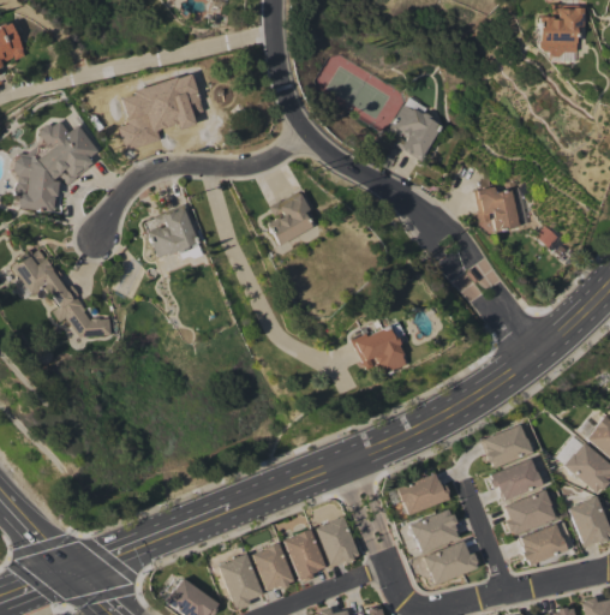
[(551,4),(563,4),(563,5),(585,5),(585,25),(578,25),(578,42),(578,52),(564,52),(560,57),(550,57),(550,51),(545,51),(540,47),(540,39),(540,17),(551,16),(551,4)]
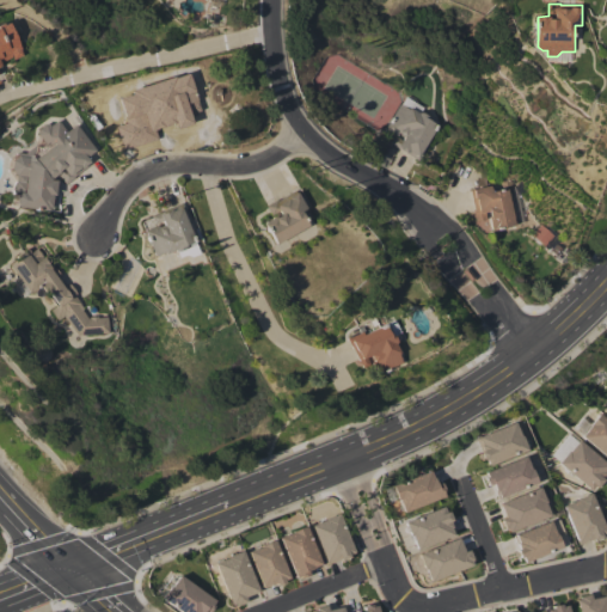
[(0,25),(6,23),(6,24),(12,22),(24,49),(23,49),(25,55),(16,59),(16,56),(1,62),(4,66),(0,67),(0,25)]
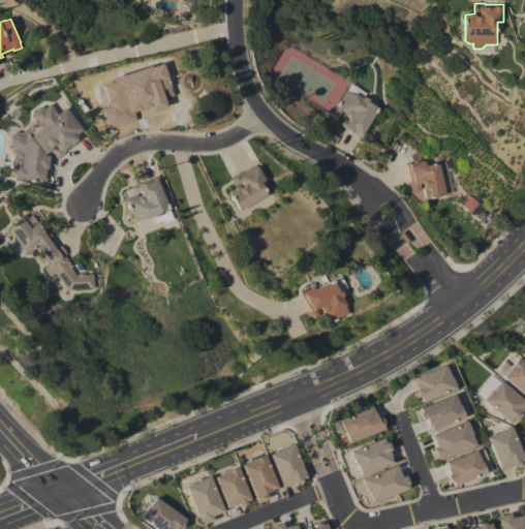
[(130,97),(133,96),(126,73),(131,72),(133,75),(136,74),(135,73),(136,71),(143,69),(144,70),(144,71),(152,68),(153,70),(161,68),(168,89),(158,93),(157,91),(153,92),(152,91),(151,91),(153,97),(159,95),(161,101),(134,111),(130,97)]
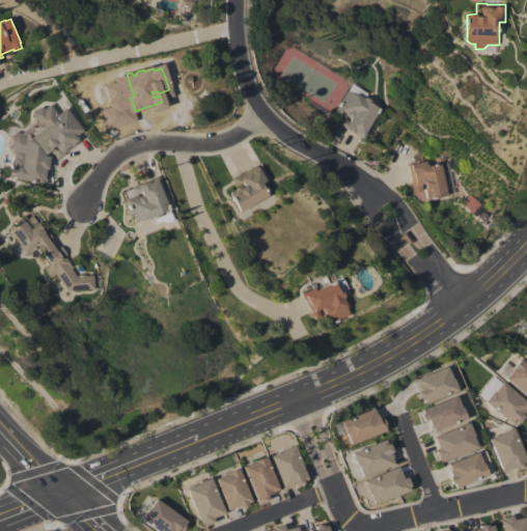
[(350,90),(351,90),(355,84),(370,93),(367,98),(368,96),(373,100),(375,102),(375,101),(383,106),(383,107),(382,108),(383,109),(371,126),(373,127),(365,139),(341,124),(345,118),(352,121),(353,118),(349,116),(348,117),(337,111),(339,109),(338,108),(350,90)]
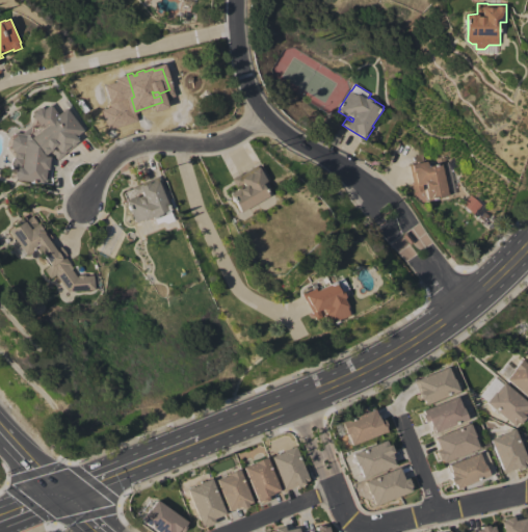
[(45,183),(19,180),(17,176),(18,169),(21,166),(24,167),(26,153),(17,152),(14,147),(15,139),(20,135),(34,137),(50,125),(49,124),(45,127),(35,115),(35,112),(42,107),(46,108),(47,109),(53,104),(60,114),(69,108),(85,130),(78,136),(80,140),(81,142),(67,153),(68,154),(59,160),(53,151),(47,155),(47,156),(51,157),(50,169),(47,168),(47,169),(48,169),(47,180),(45,180),(45,183)]
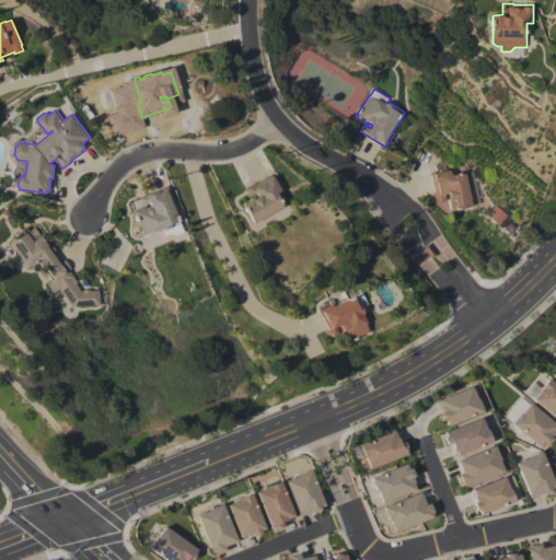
[(468,172),(475,206),(462,208),(462,209),(452,210),(450,198),(451,197),(450,193),(447,194),(449,200),(438,202),(437,193),(438,193),(433,173),(452,170),(453,175),(468,172)]
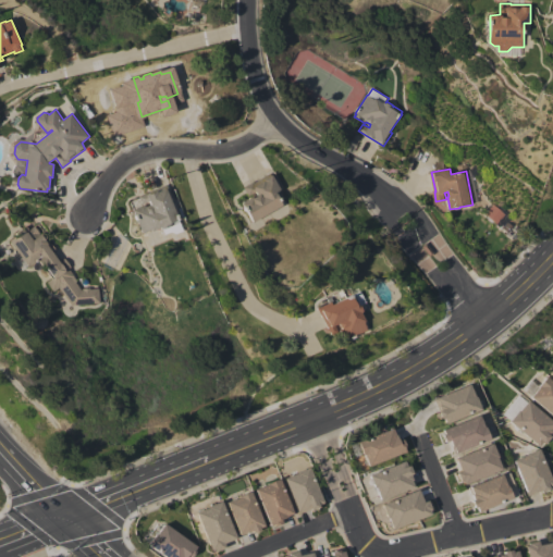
[(284,205),(255,222),(243,202),(252,197),(245,187),(256,181),(258,185),(266,181),(265,180),(273,175),(281,189),(277,192),(280,198),(281,197),(282,200),(281,200),(284,205)]
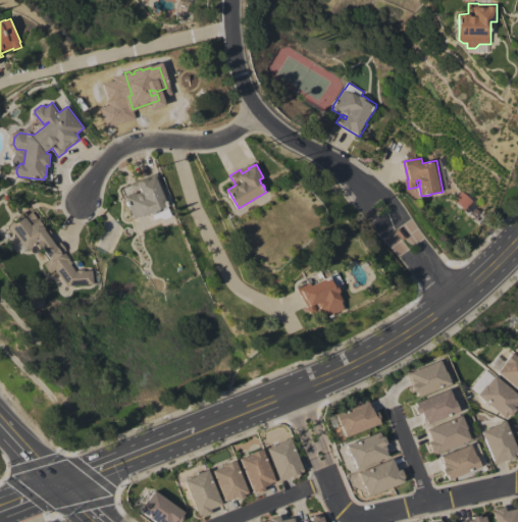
[(136,218),(126,196),(138,192),(139,194),(143,192),(141,188),(135,191),(132,184),(158,172),(164,187),(161,188),(169,205),(168,206),(169,207),(169,208),(160,212),(154,214),(152,213),(144,216),(143,214),(136,218)]
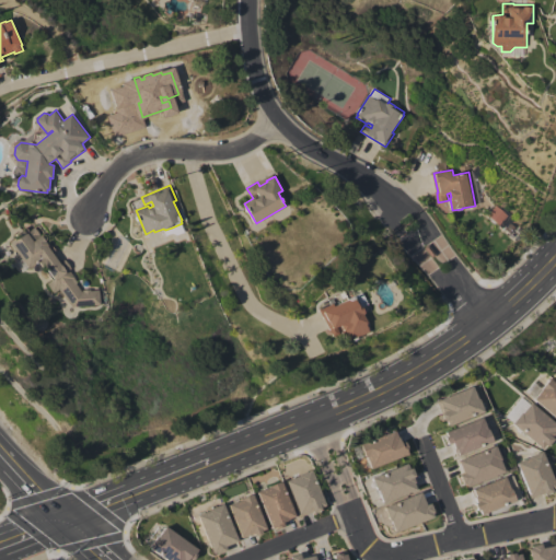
[(499,205),(510,216),(501,225),(490,214),(499,205)]
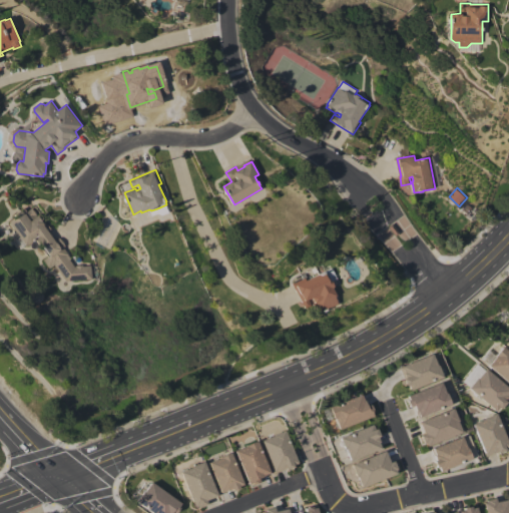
[(9,222),(17,217),(15,214),(25,207),(28,211),(32,209),(31,209),(33,208),(38,215),(41,213),(48,223),(53,231),(52,232),(57,239),(60,237),(66,245),(64,246),(69,253),(68,254),(71,259),(70,260),(75,267),(76,267),(76,266),(83,265),(84,266),(91,266),(92,279),(65,281),(54,265),(49,269),(43,260),(48,255),(40,244),(39,245),(35,238),(26,245),(9,222)]
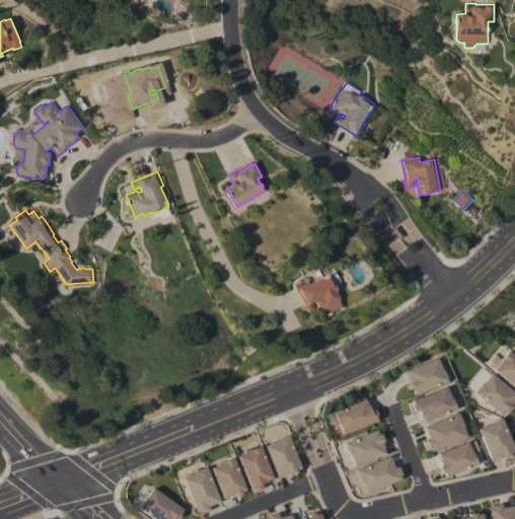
[(342,307),(321,317),(317,307),(319,306),(316,300),(312,302),(315,308),(309,311),(301,294),(301,295),(297,287),(299,286),(308,282),(307,278),(310,276),(312,280),(310,281),(311,283),(339,271),(344,283),(342,288),(338,290),(338,291),(337,291),(340,299),(339,299),(342,307)]
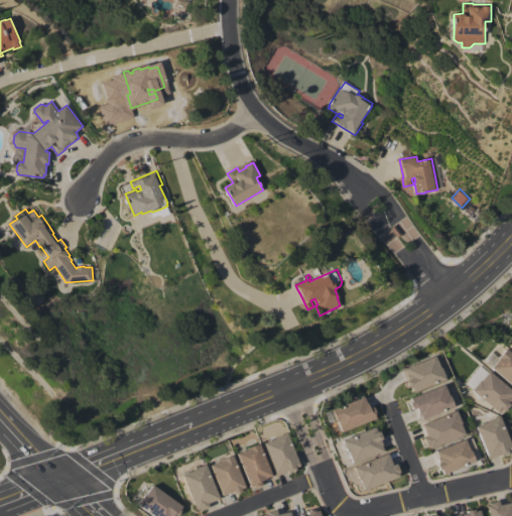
[(42,296),(40,301),(36,304),(31,303),(28,298),(29,293),(34,290),(39,291),(42,296)]
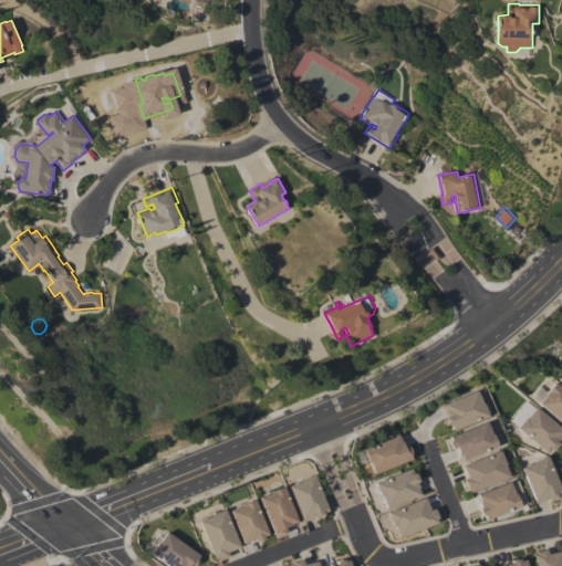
[(558,383),(561,386),(561,420),(541,404),(550,394),(549,392),(558,383)]
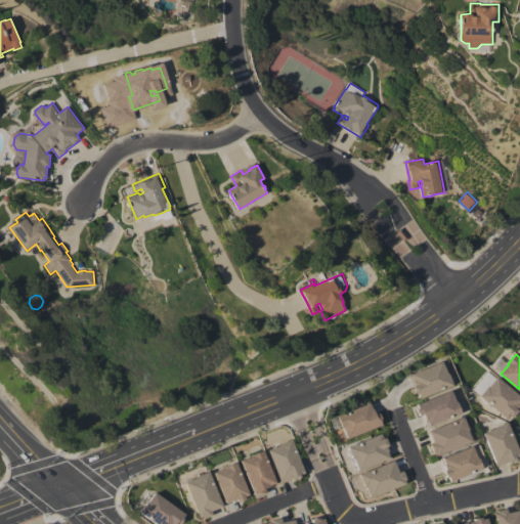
[(453,385),(421,398),(419,393),(417,394),(416,393),(415,393),(413,388),(414,388),(414,387),(415,386),(409,375),(418,372),(443,361),(443,362),(449,360),(455,372),(449,374),(453,385)]
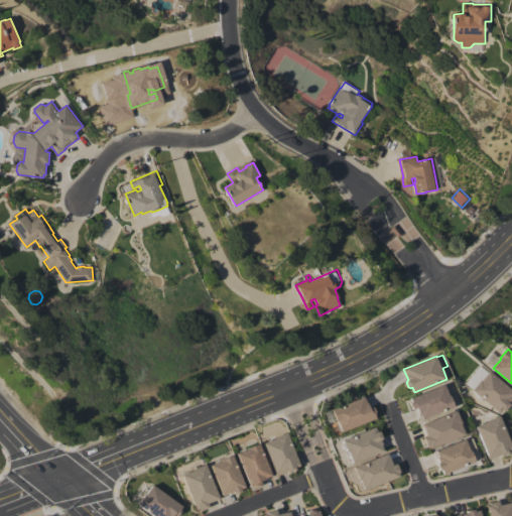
[(491,371),(511,389),(511,401),(510,403),(511,404),(510,405),(511,406),(507,410),(506,409),(505,410),(504,409),(500,413),(473,390),(482,380),(483,380),(491,371)]
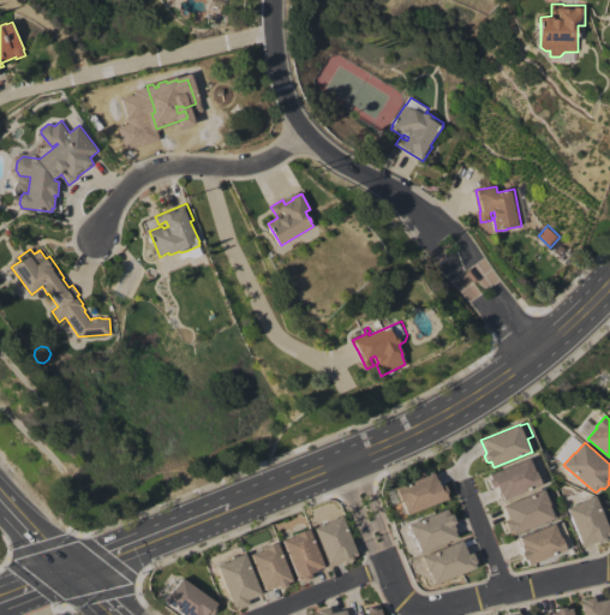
[(543,485),(504,500),(503,500),(497,485),(494,488),(490,479),(491,478),(490,475),(531,458),(536,471),(537,471),(543,485)]
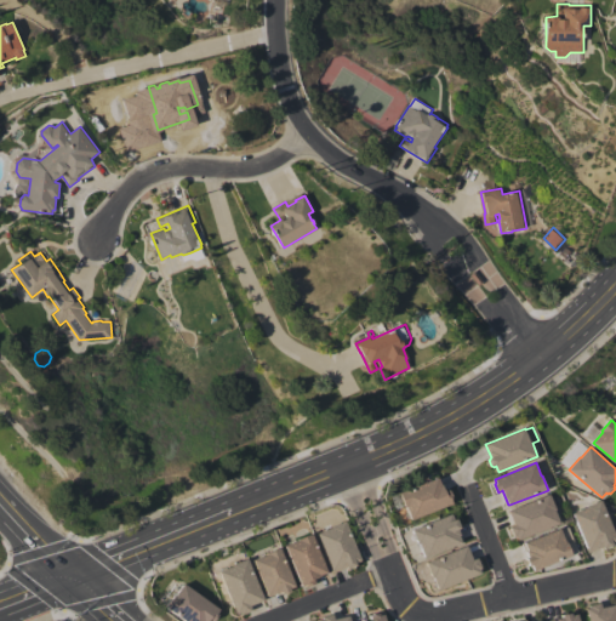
[(400,493),(439,477),(441,484),(443,484),(445,491),(450,489),(454,497),(451,499),(452,503),(412,519),(406,506),(405,506),(400,493)]
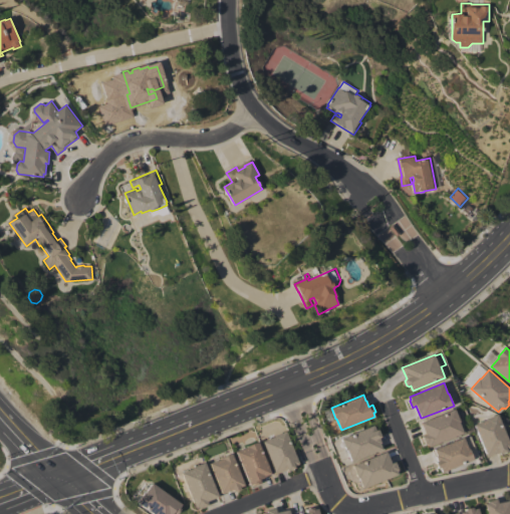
[(422,423),(456,409),(461,421),(460,422),(464,433),(429,447),(428,443),(426,444),(423,436),(427,435),(422,423)]
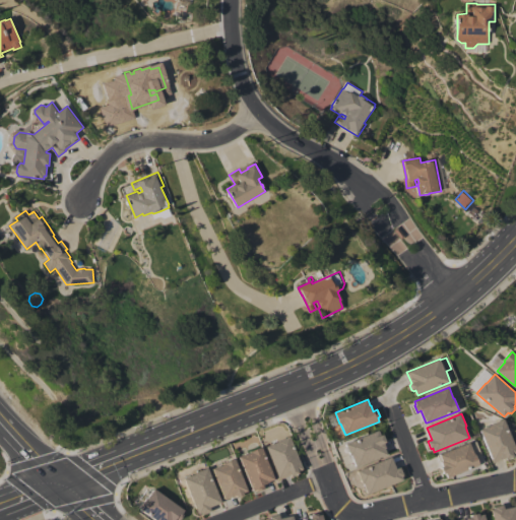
[(505,418),(515,446),(515,453),(513,454),(514,456),(512,456),(513,458),(508,460),(507,458),(506,459),(505,458),(494,462),(493,459),(480,430),(493,425),(492,424),(505,418)]
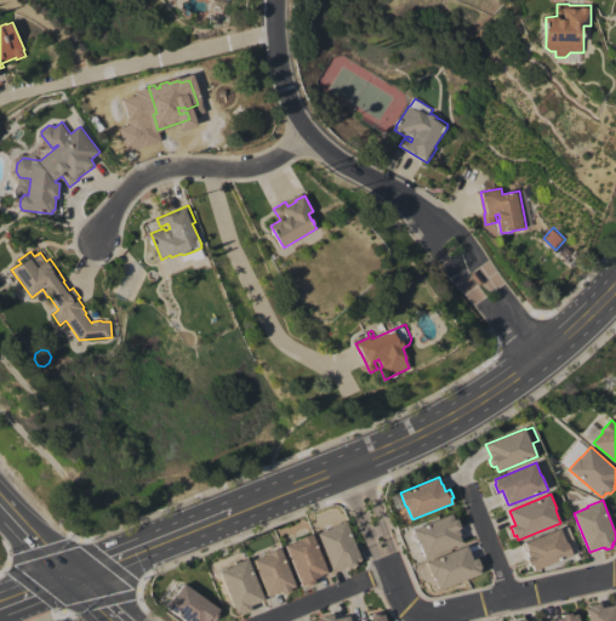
[(452,513),(455,520),(460,518),(462,525),(461,525),(461,528),(460,529),(465,541),(462,542),(426,558),(420,543),(418,543),(414,530),(452,513)]
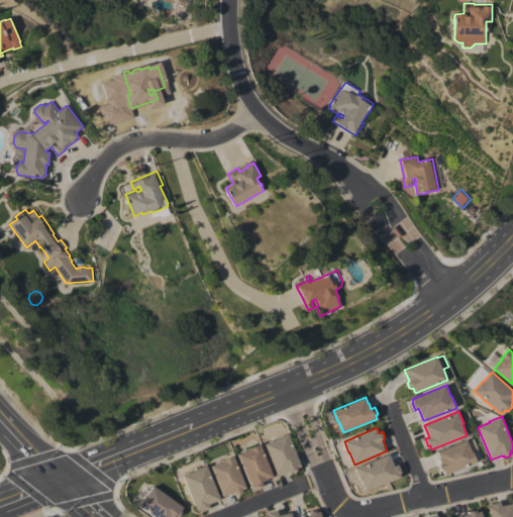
[(289,433),(302,467),(297,469),(298,471),(296,471),(297,473),(292,475),(291,473),(290,474),(290,472),(278,477),(265,443),(277,439),(277,438),(289,433)]
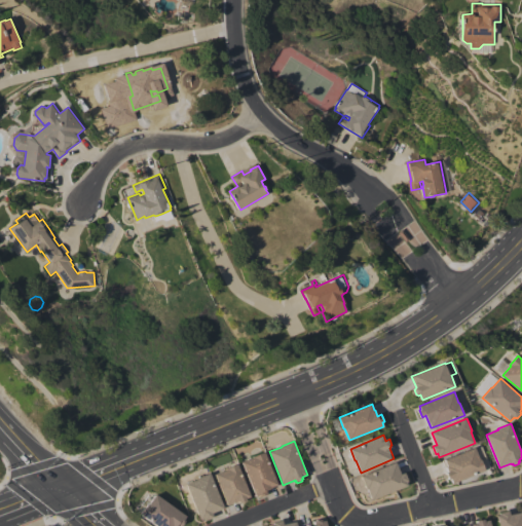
[(486,470),(453,483),(451,479),(449,479),(446,472),(448,472),(444,460),(476,447),(480,459),(481,459),(486,470)]
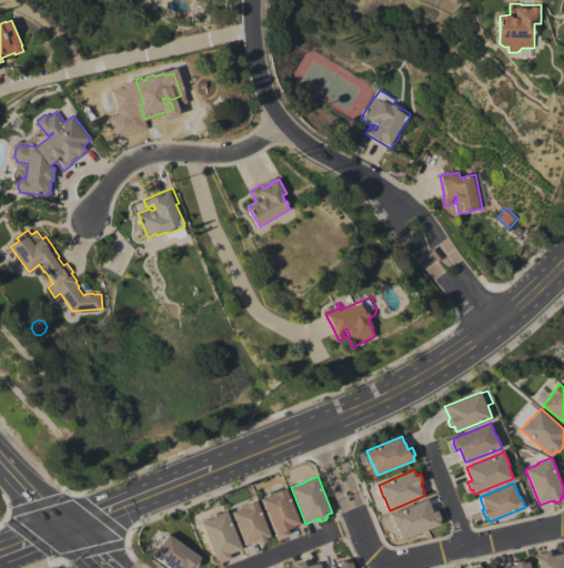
[(278,536),(262,499),(274,494),(274,493),(286,488),(301,523),(294,526),(294,527),(288,529),(290,534),(282,537),(281,535),(278,536)]
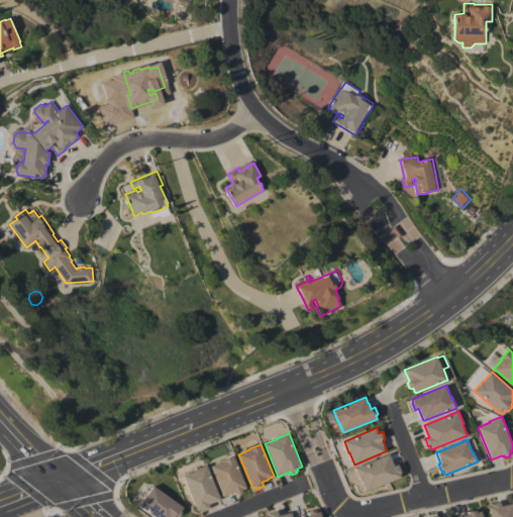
[(390,454),(394,466),(398,464),(402,473),(400,474),(401,477),(366,491),(362,480),(361,481),(355,468),(390,454)]
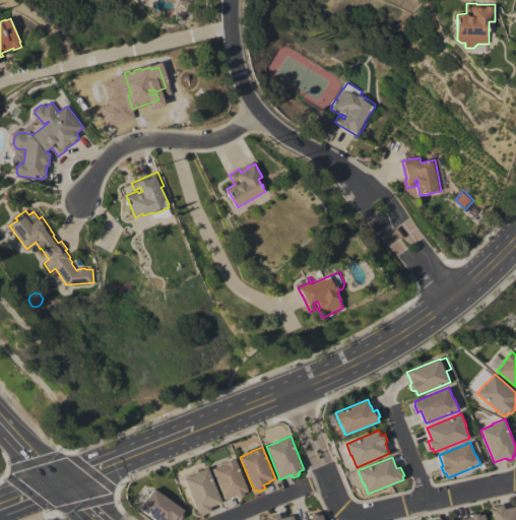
[(213,468),(224,464),(224,463),(236,458),(248,491),(244,493),(244,495),(238,498),(237,496),(232,497),(232,496),(226,499),(213,468)]
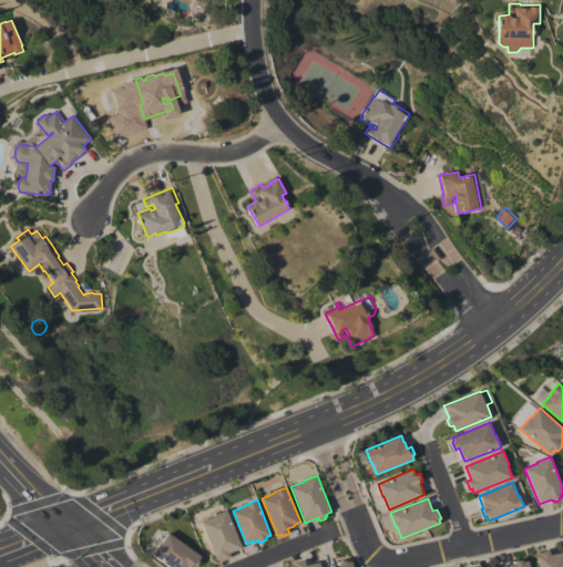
[(227,509),(242,547),(228,553),(231,557),(222,560),(221,558),(217,560),(202,522),(214,516),(213,516),(227,509)]
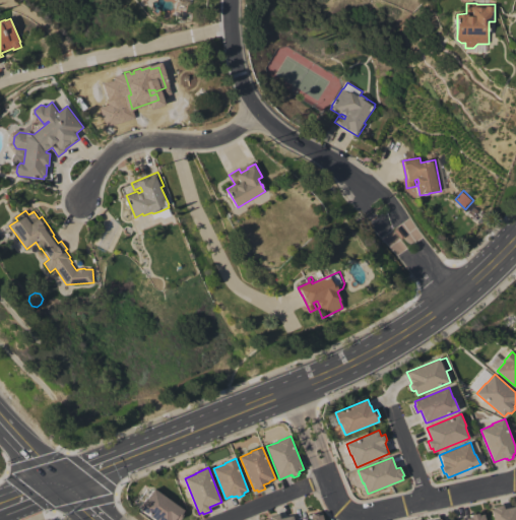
[(155,519),(139,508),(147,498),(154,489),(185,510),(182,514),(184,515),(180,519),(178,519),(176,518),(174,519),(155,519)]
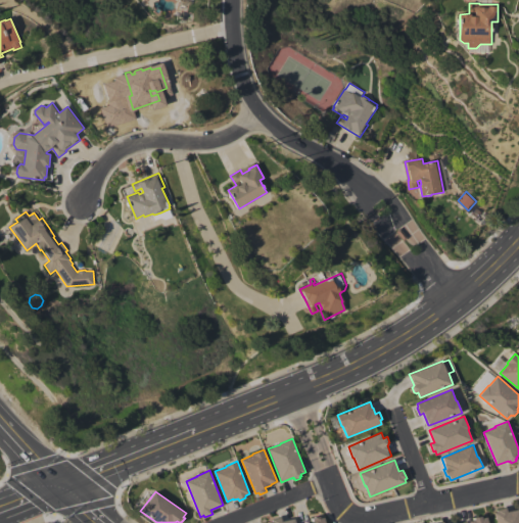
[(518,522),(496,522),(493,512),(498,512),(498,510),(506,508),(507,512),(518,509),(518,522)]
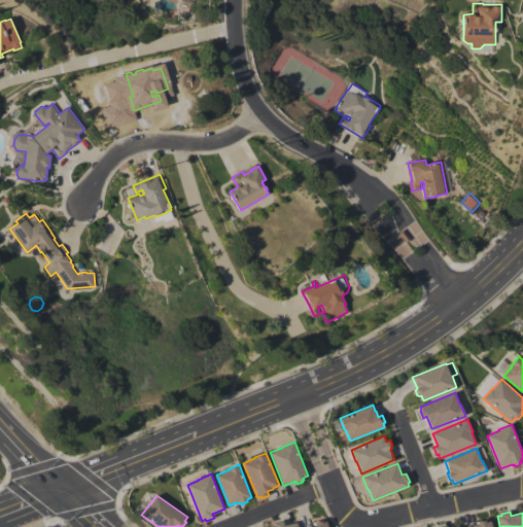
[(315,526),(313,526),(326,526),(325,517),(313,519),(315,526)]
